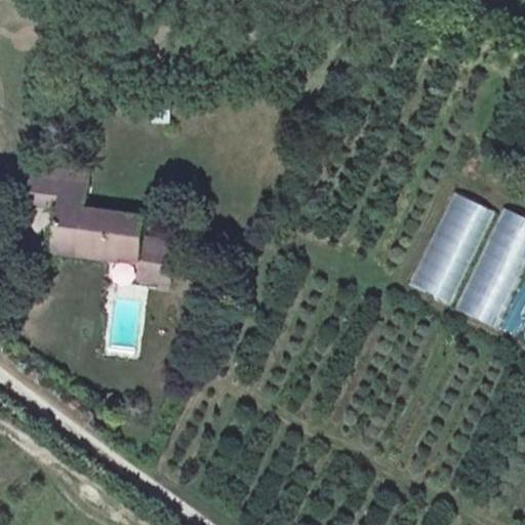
[(13,160),(69,167),(92,171),(94,161),(14,150),(13,160)]
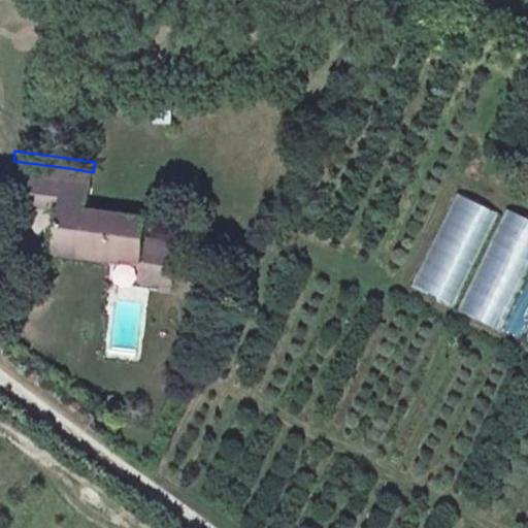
[(65,198),(69,168),(13,161),(9,191),(65,198)]
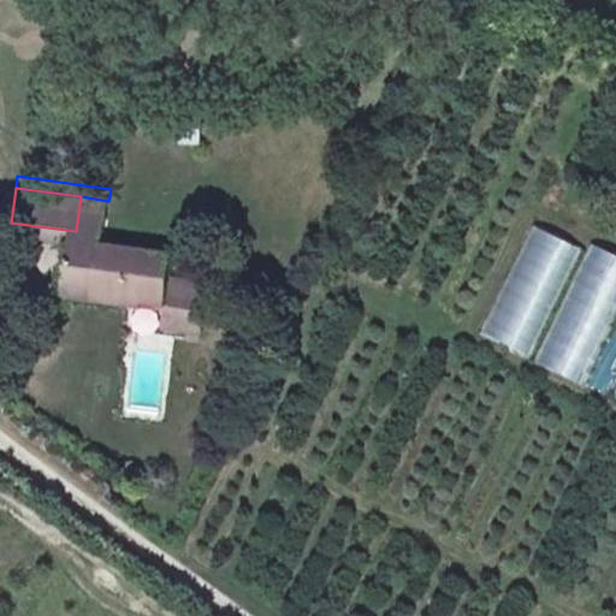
[(171,282),(172,267),(176,244),(104,236),(108,201),(81,196),(76,231),(69,278),(169,292),(171,282)]
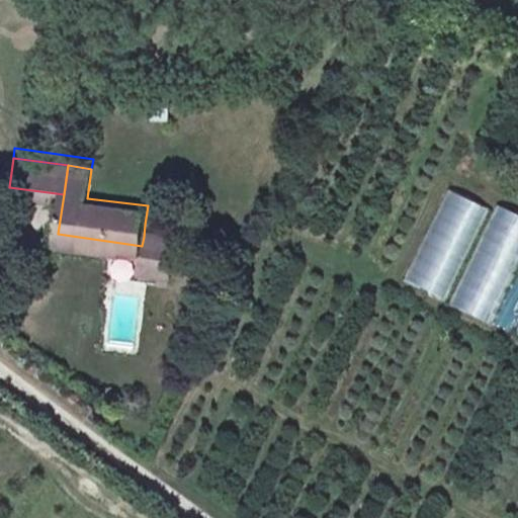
[(405,281),(445,299),(488,207),(447,189),(405,281)]
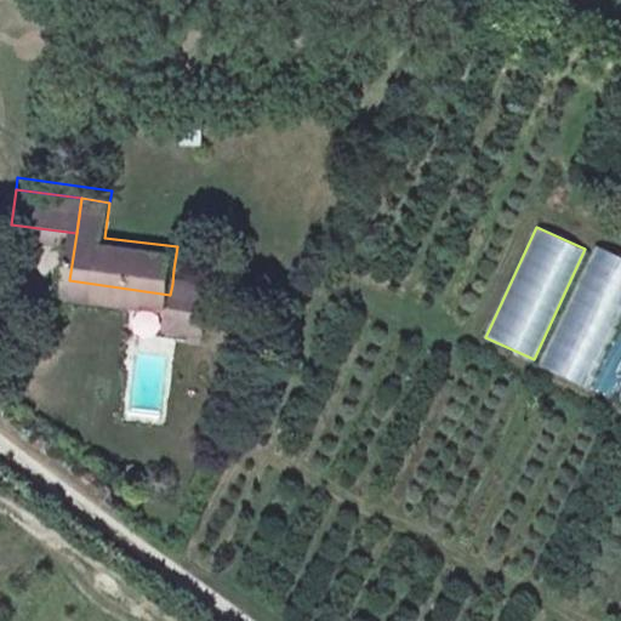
[(542,369),(592,388),(620,314),(620,256),(592,245),(542,369)]
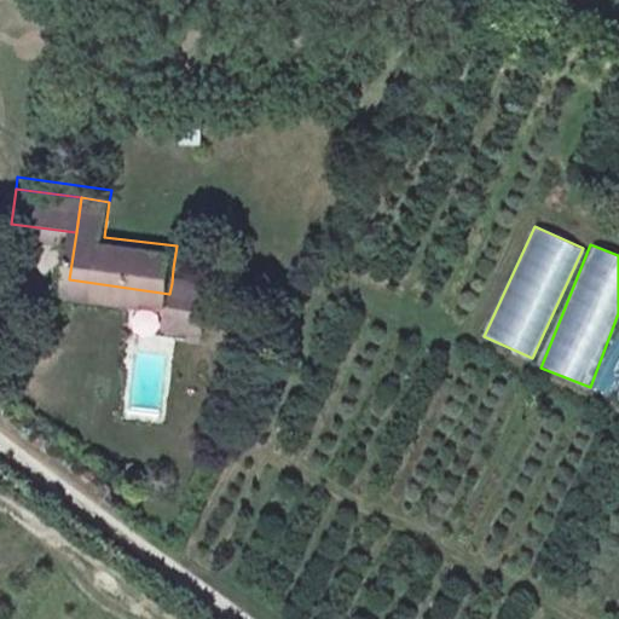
[(183,284),(213,288),(215,273),(173,268),(172,283),(183,284)]
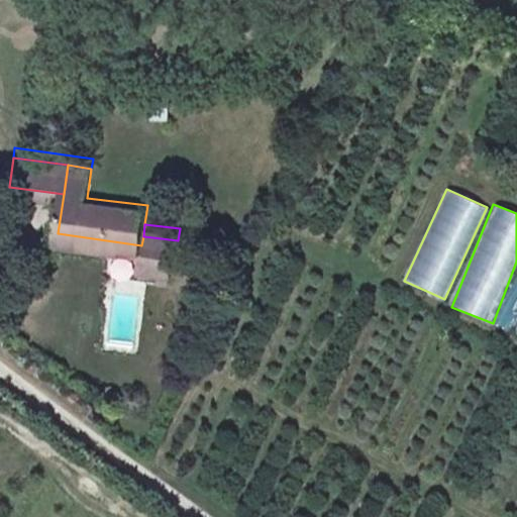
[(152,237),(151,247),(177,249),(178,240),(152,237)]
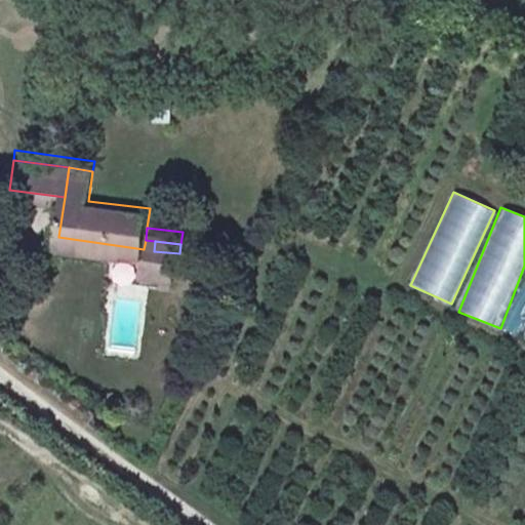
[(179,253),(154,251),(152,266),(177,270),(179,253)]
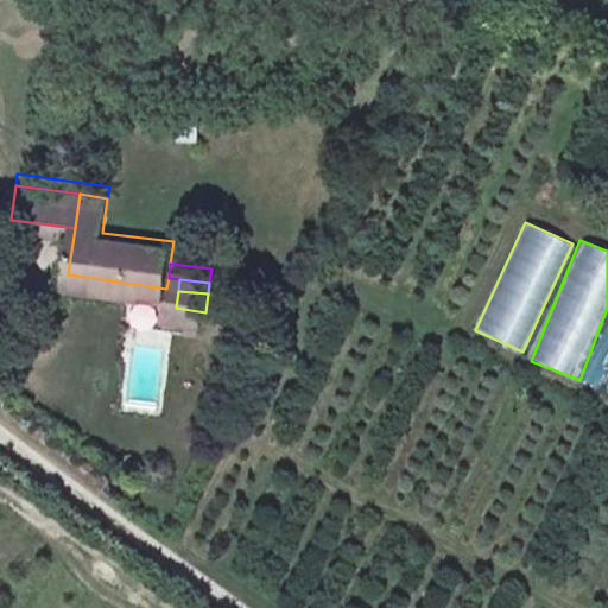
All buildings are outlined.
